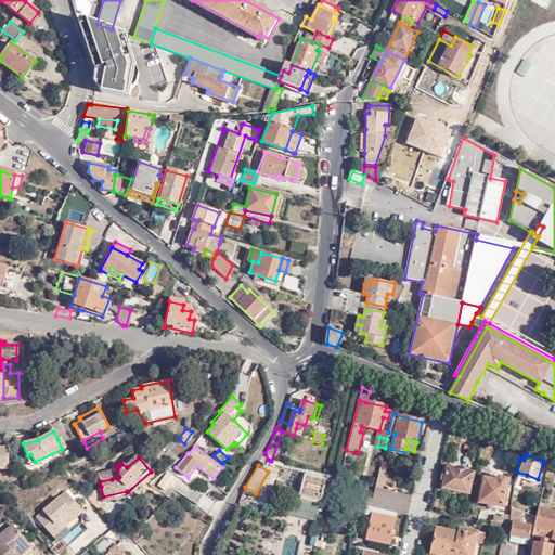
[(383,488),(386,474),(385,474),(386,467),(381,465),(375,487),(383,488)]
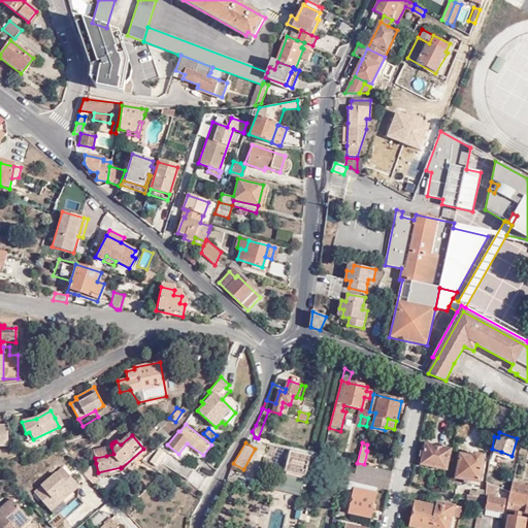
[(424,444),(420,464),(446,470),(450,451),(424,444)]
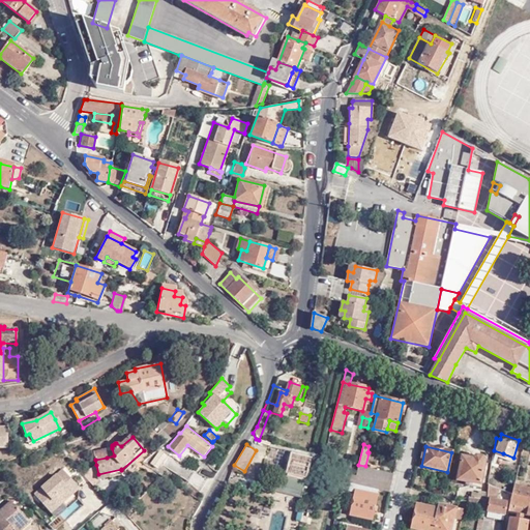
[(94,452),(95,460),(107,458),(105,450),(94,452)]
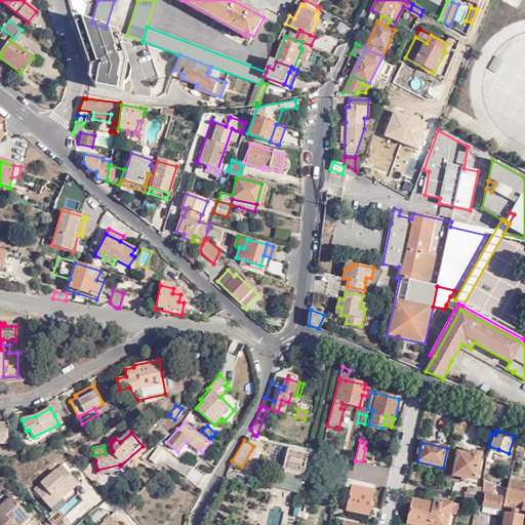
[(159,460),(166,451),(159,446),(149,458),(157,463),(159,460)]
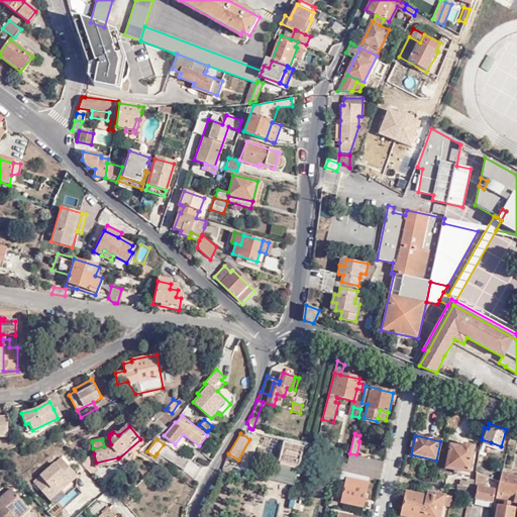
[(482,442),(481,449),(488,451),(491,442),(482,439),(482,440),(482,442)]
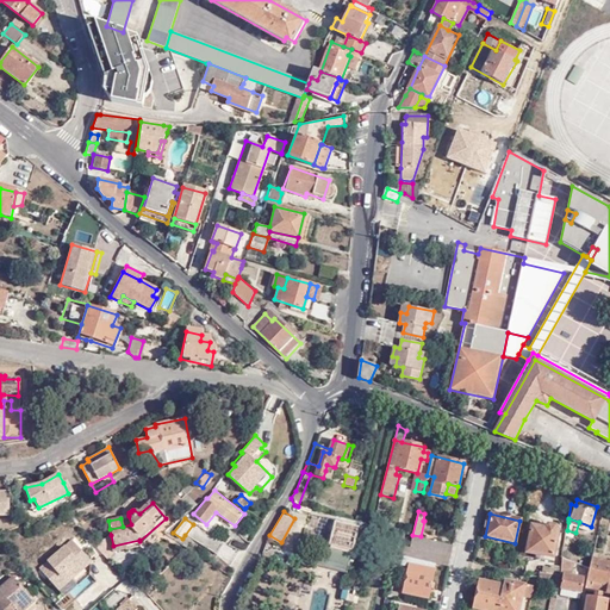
[(354,551),(360,529),(360,528),(329,521),(317,565),(348,573),(350,561),(354,561),(355,556),(359,558),(360,552),(354,551)]
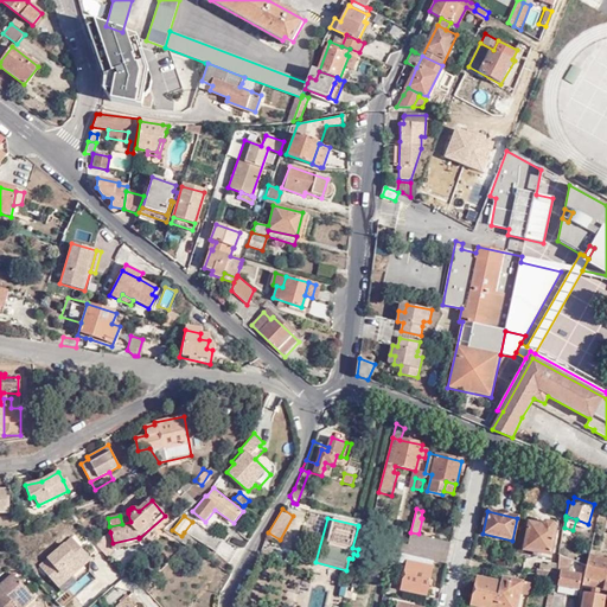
[(529,522),(525,548),(551,553),(556,526),(553,522),(545,519),(542,524),(529,522)]
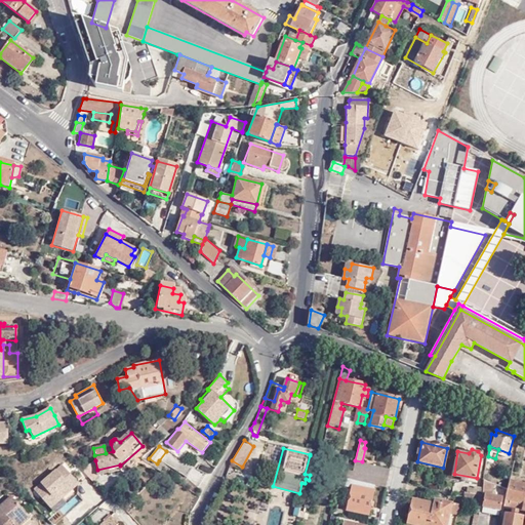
[(167,452),(166,451),(159,460),(187,477),(193,468),(168,450),(167,452)]
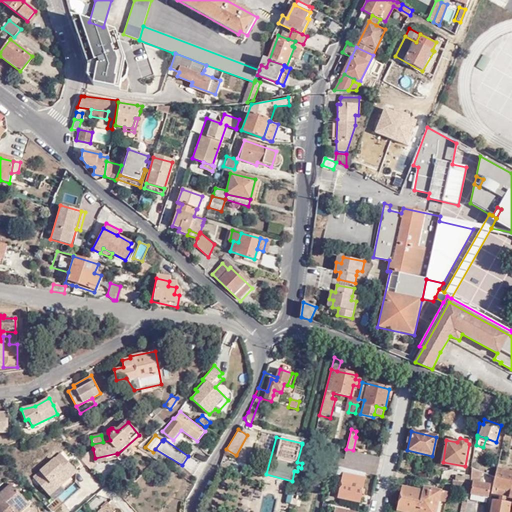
[(310,446),(302,444),(297,462),(302,463),(306,465),(310,446)]
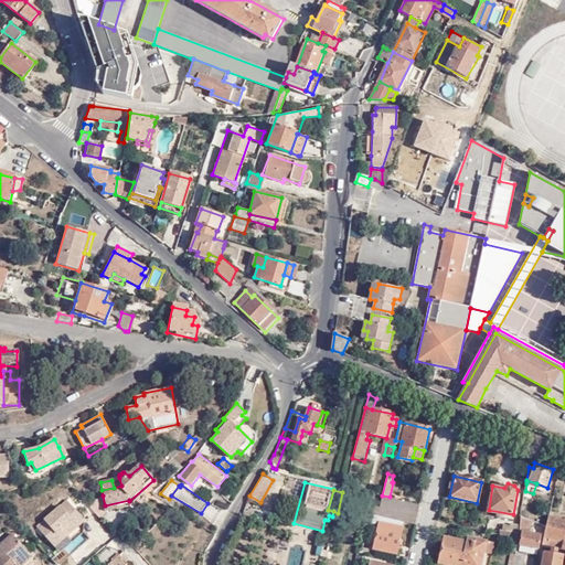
[(106,511),(105,505),(103,496),(88,505),(99,518),(106,511)]
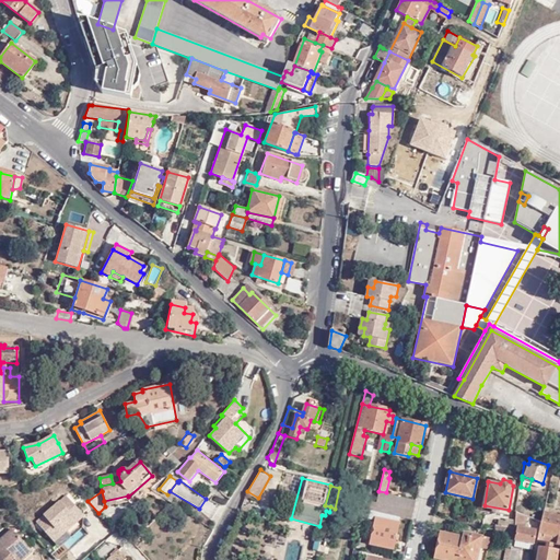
[(416,499),(378,491),(376,502),(412,510),(416,499)]
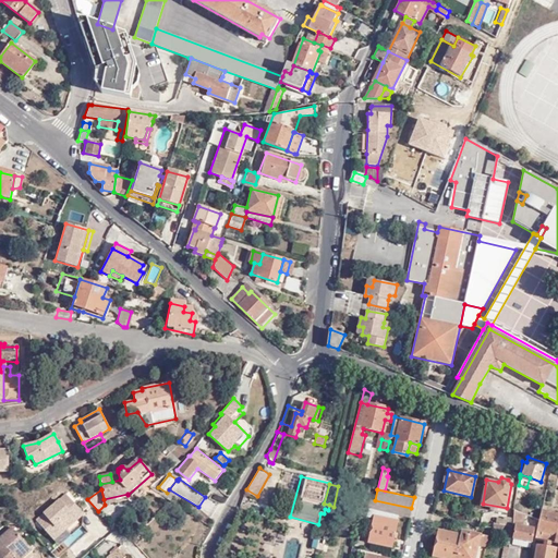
[(56,548),(70,536),(65,531),(84,516),(65,493),(33,520),(56,548)]
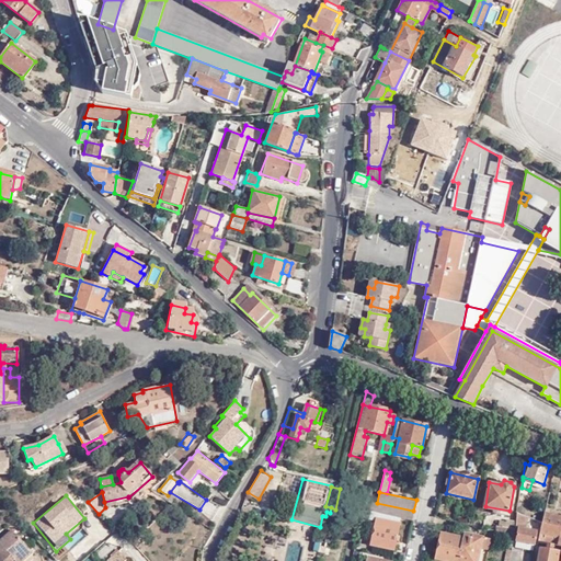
[(128,496),(104,502),(105,507),(129,502),(128,497),(128,496)]
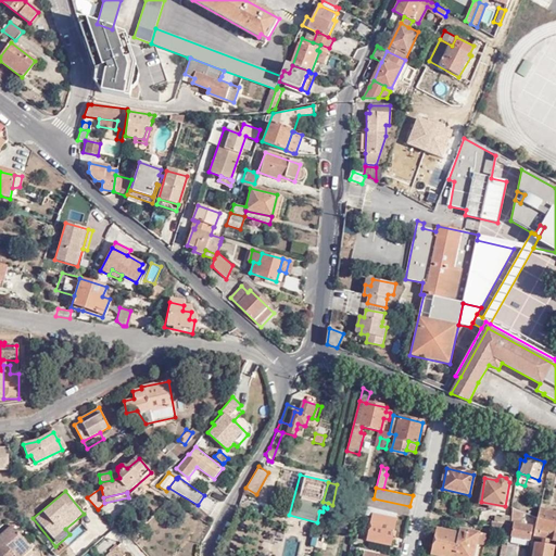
[(374,498),(363,496),(361,505),(396,514),(407,516),(409,506),(374,498)]
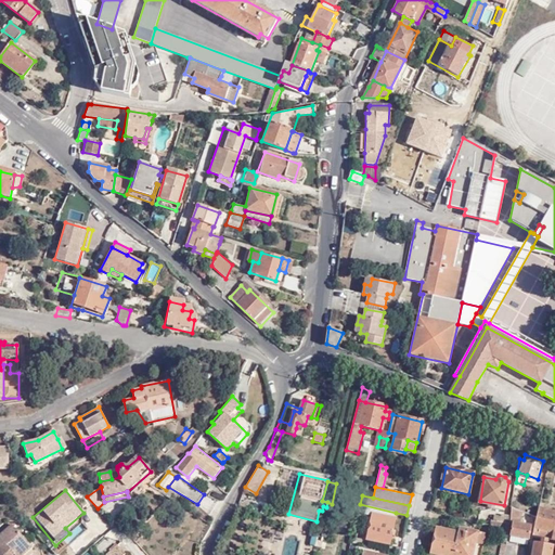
[(360,504),(359,504),(357,513),(372,516),(371,523),(366,521),(364,529),(369,530),(366,539),(389,543),(396,513),(360,504)]
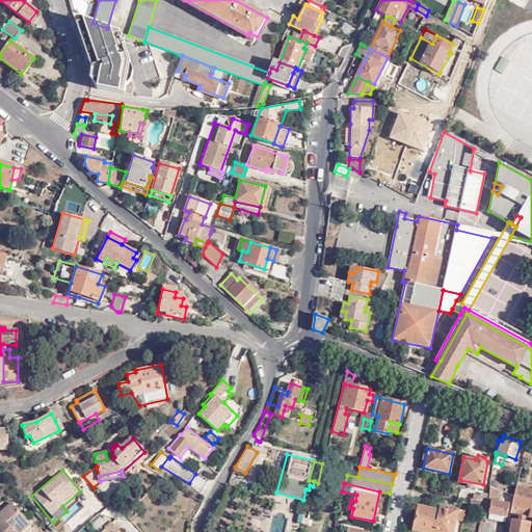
[(498,501),(501,488),(491,484),(489,495),(488,499),(491,500),(489,511),(490,512),(507,515),(508,515),(510,504),(498,501)]
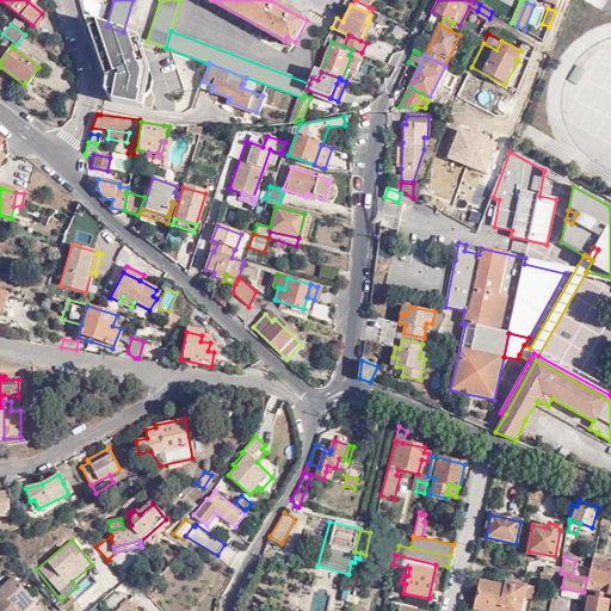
[(610,561),(593,557),(591,568),(587,587),(597,590),(603,591),(610,592),(610,561)]
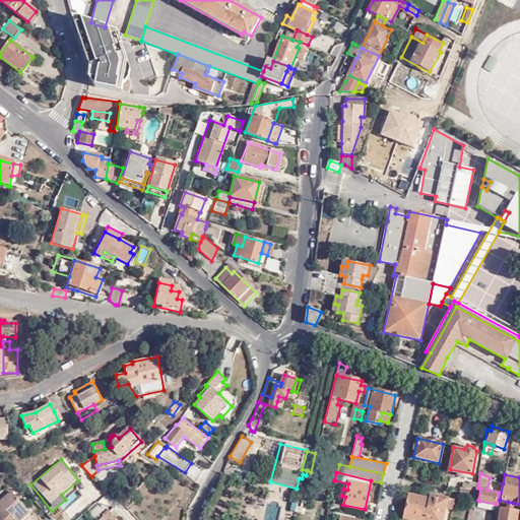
[(463,480),(461,484),(477,491),(477,488),(478,483),(469,480),(468,482),(463,480)]
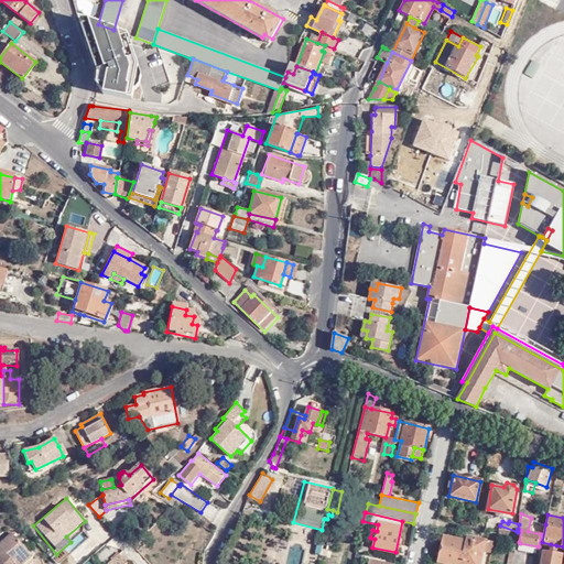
[(67,535),(72,541),(87,531),(83,525),(67,535)]
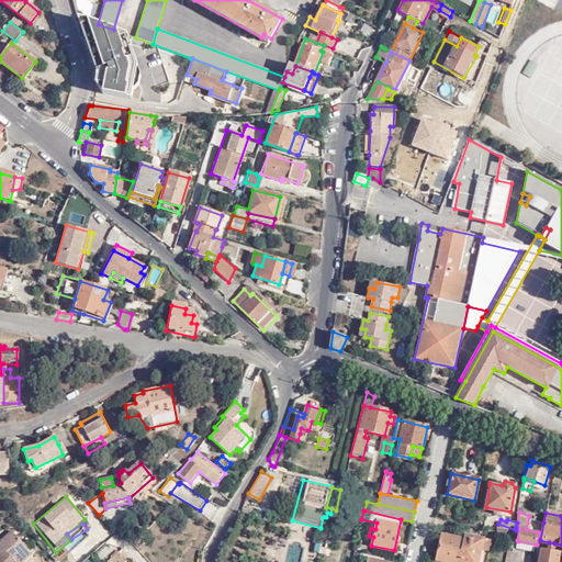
[(18,536),(0,550),(0,561),(23,561),(34,553),(18,536)]
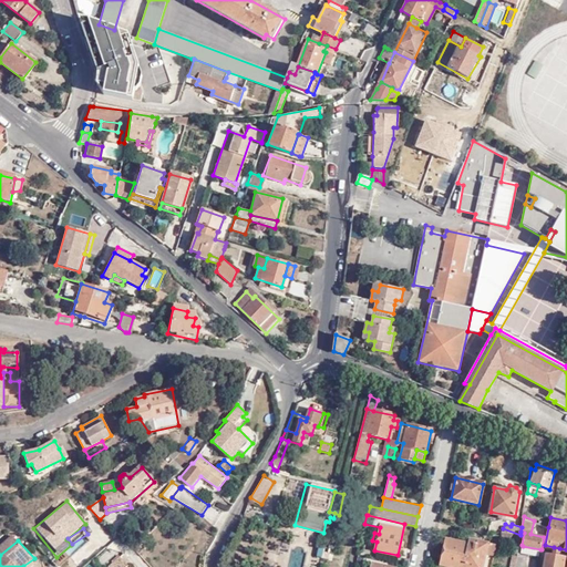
[(440,565),(450,566),(481,566),(486,544),(470,540),(467,545),(445,540),(440,565)]
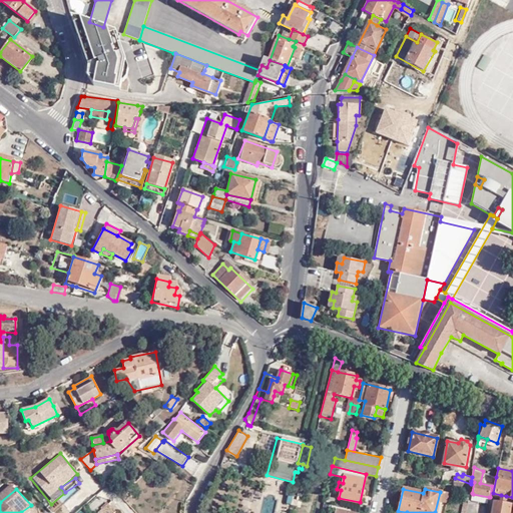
[(443,492),(440,492),(435,512),(441,512),(443,503),(441,502),(443,492)]
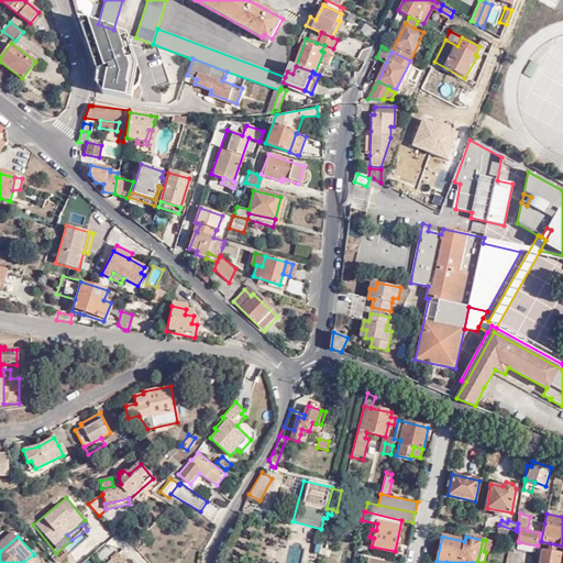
[(536,551),(537,545),(519,542),(518,548),(536,551)]
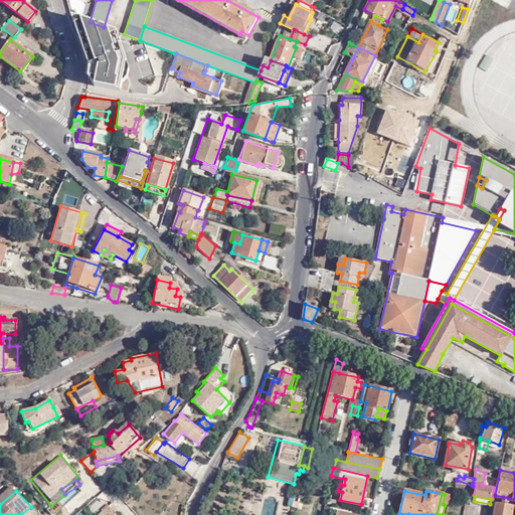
[(292,503),(292,507),(298,509),(300,504),(295,502),(295,500),(289,497),(289,502),(292,503)]
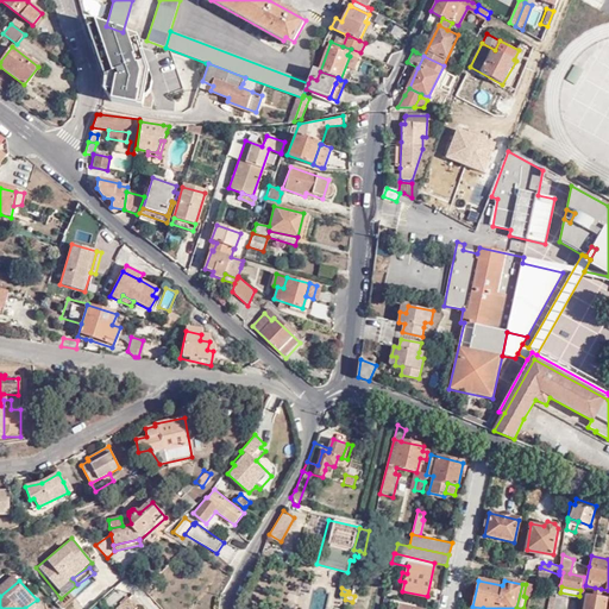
[(603,608),(607,596),(600,595),(601,589),(595,588),(594,594),(588,592),(584,608),(603,608)]
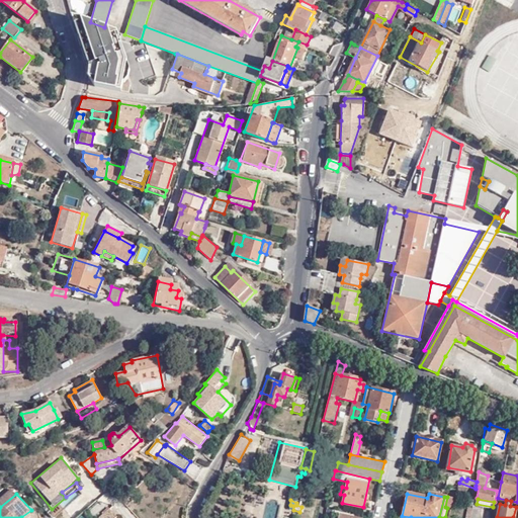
[(478,517),(481,509),(472,507),(469,517),(478,517)]
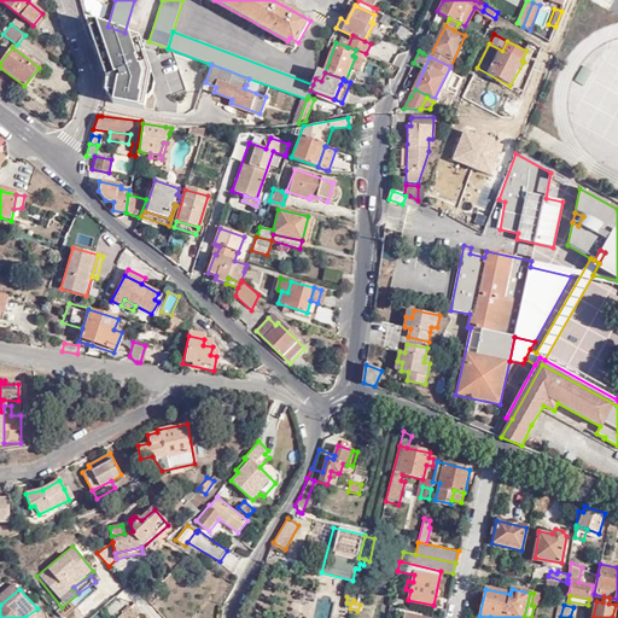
[(138,617),(139,617),(130,606),(117,617),(138,617)]
